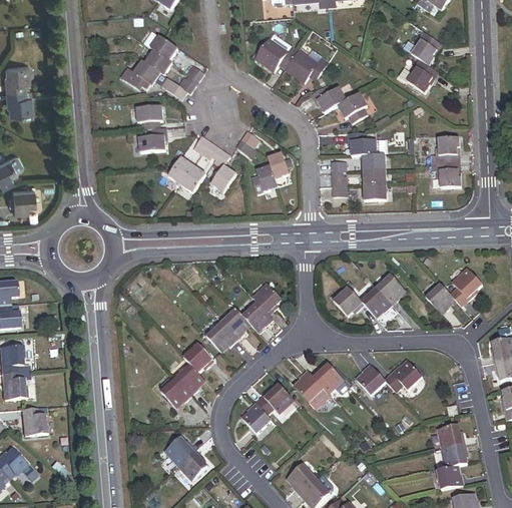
[(159,0),(163,3),(163,4),(169,9),(175,0),(159,0)]
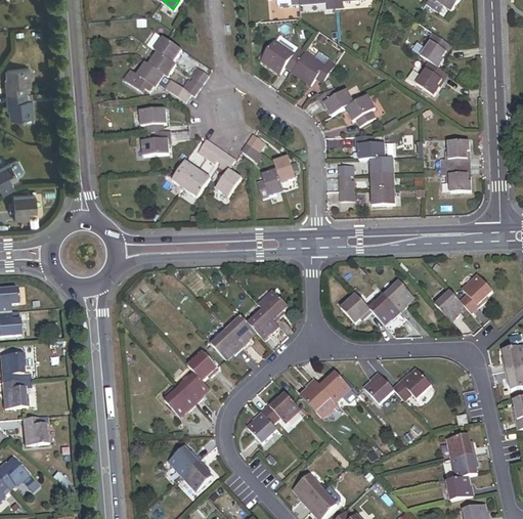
[(450,9),(456,0),(432,0),(434,1),(434,0),(436,0),(450,9)]
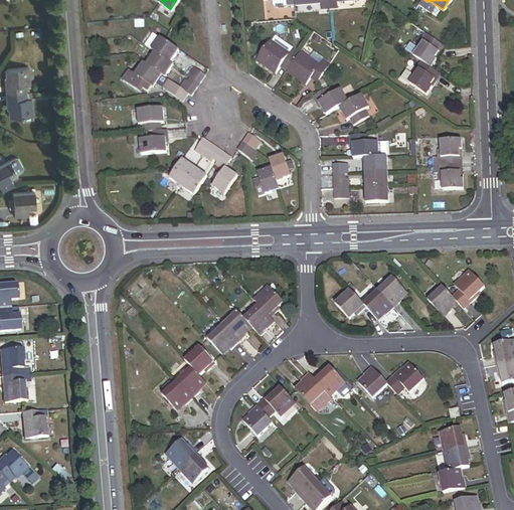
[(147,15),(143,21),(150,26),(154,20),(147,15)]
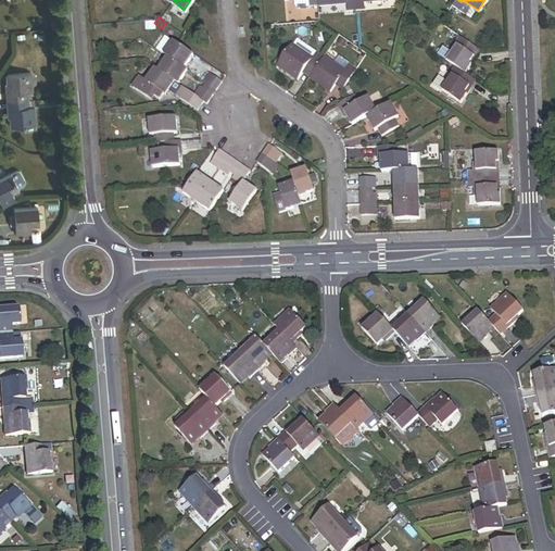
[(164,32),(155,45),(163,51),(168,44),(167,44),(172,37),(164,32)]
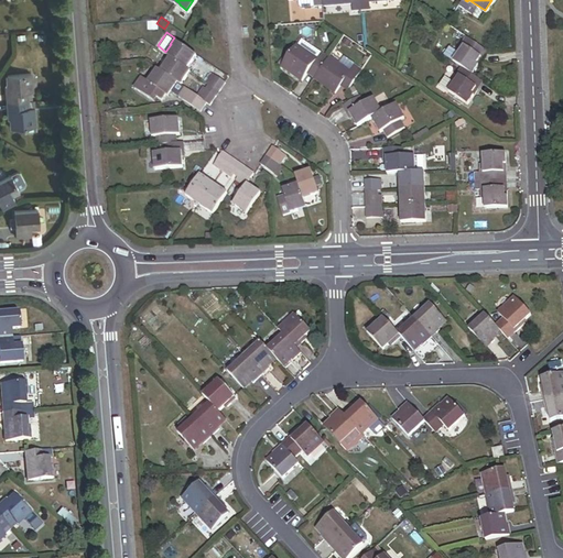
[(459,64),(471,72),(477,62),(475,61),(484,47),(464,33),(459,40),(462,42),(451,58),(459,64)]
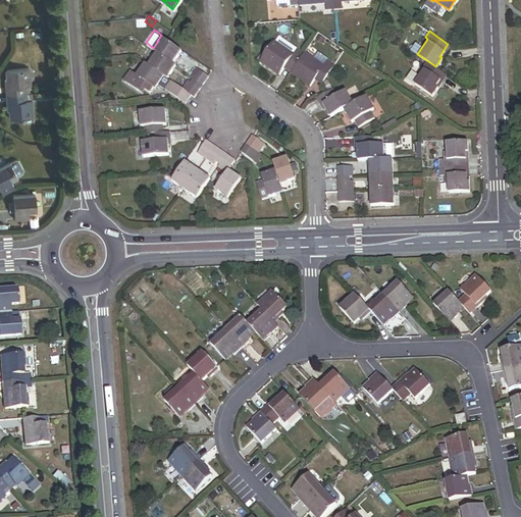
[(303,49),(278,33),(274,38),(273,38),(259,58),(278,71),(284,62),(291,66),(303,49)]
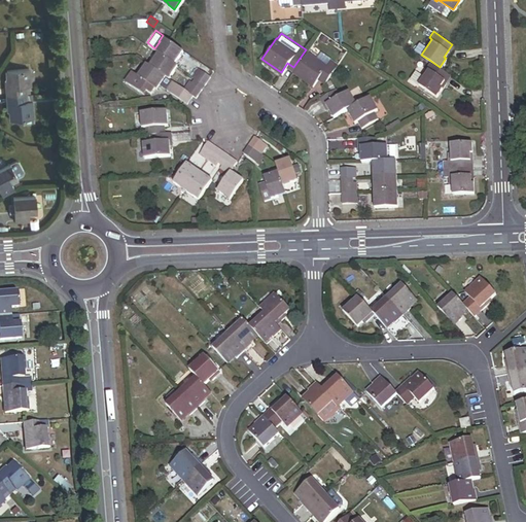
[(176,50),(179,46),(163,35),(159,41),(160,41),(154,48),(156,49),(173,61),(179,53),(176,50)]
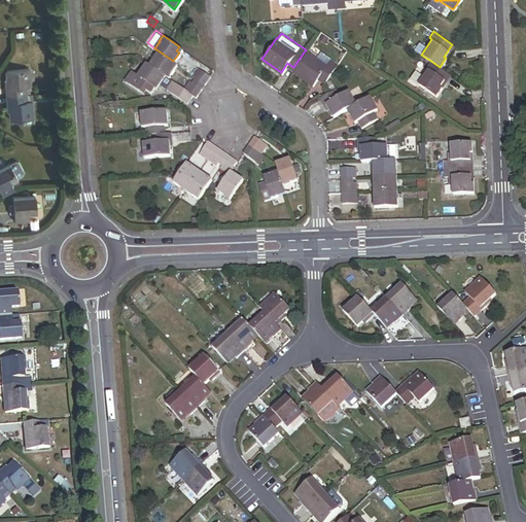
[(171,65),(173,61),(156,49),(152,56),(154,57),(149,63),(165,74),(168,76),(174,67),(171,65)]
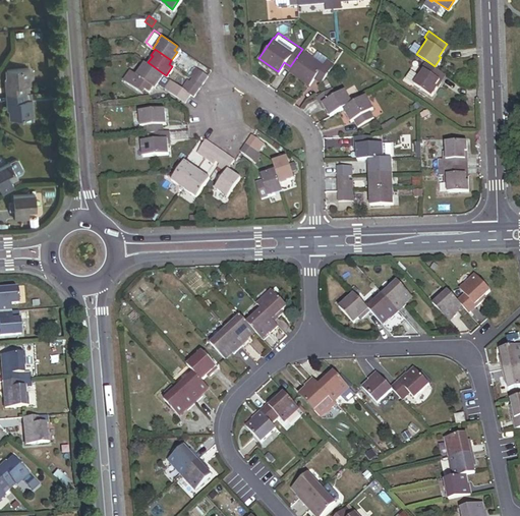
[(322,77),(333,61),(326,56),(322,62),(302,49),(290,66),(288,69),(308,82),(314,73),(322,77)]
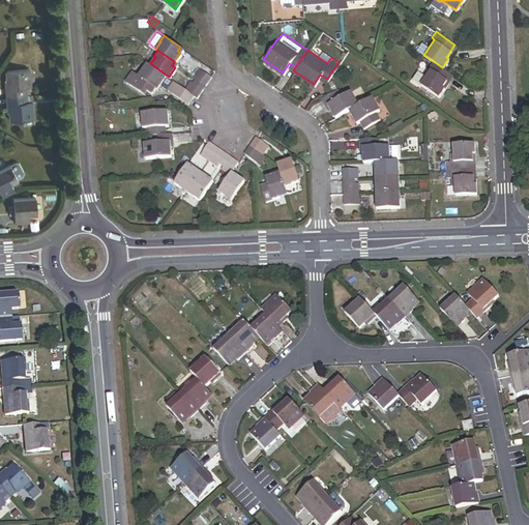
[(419,83),(438,95),(444,86),(442,85),(450,73),(442,67),(432,60),(428,65),(430,67),(419,83)]
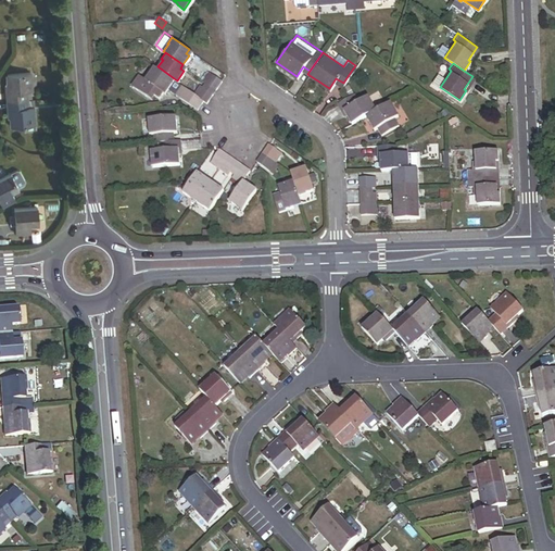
[(174,78),(158,66),(154,64),(150,72),(148,71),(144,76),(143,77),(161,89),(164,85),(167,87),(174,78)]
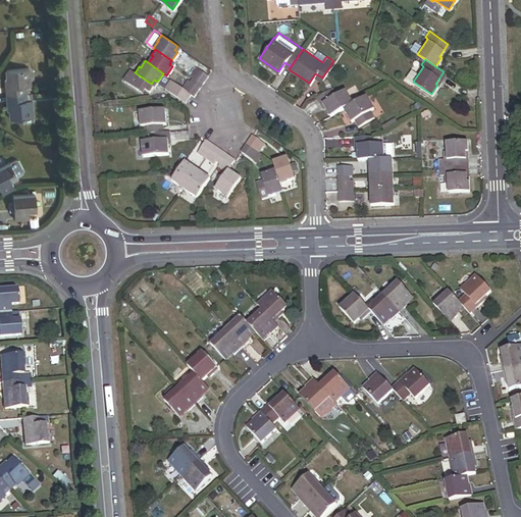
[(189,72),(202,82),(208,72),(195,63),(189,72)]
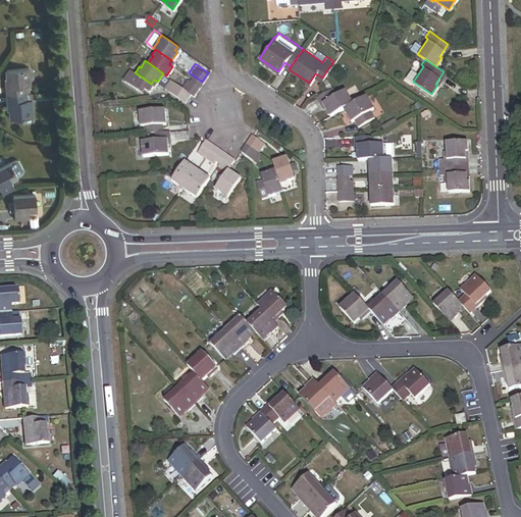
[(34,82),(33,65),(11,66),(12,75),(10,75),(11,83),(7,83),(8,91),(30,89),(30,82),(34,82)]
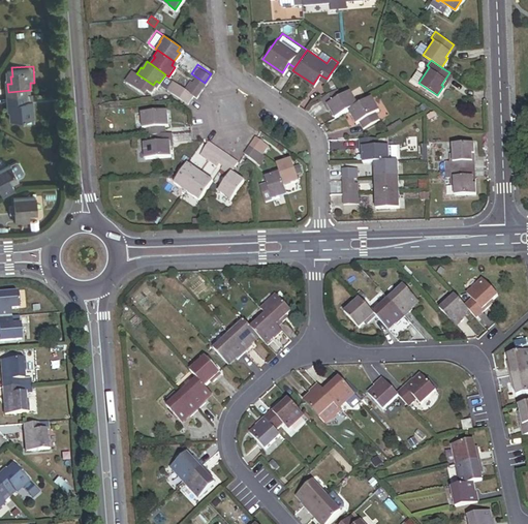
[(132,68),(125,79),(144,92),(147,88),(151,91),(154,86),(153,85),(136,73),(137,72),(132,68)]
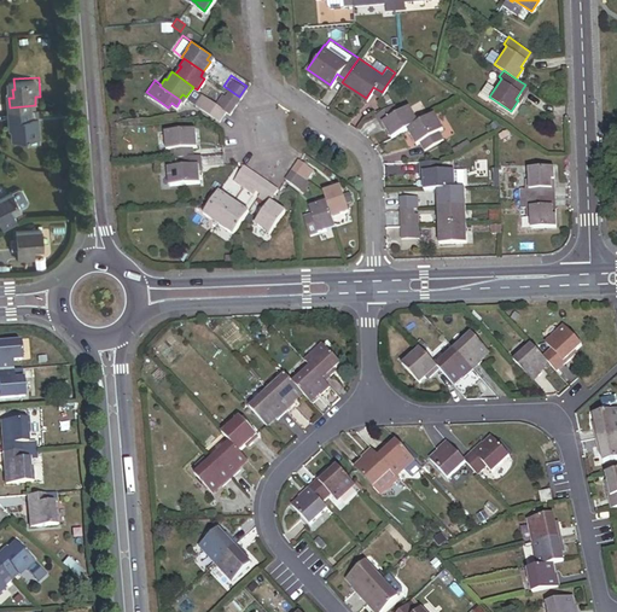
[(225,109),(228,111),(236,100),(221,91),(214,100),(225,109)]
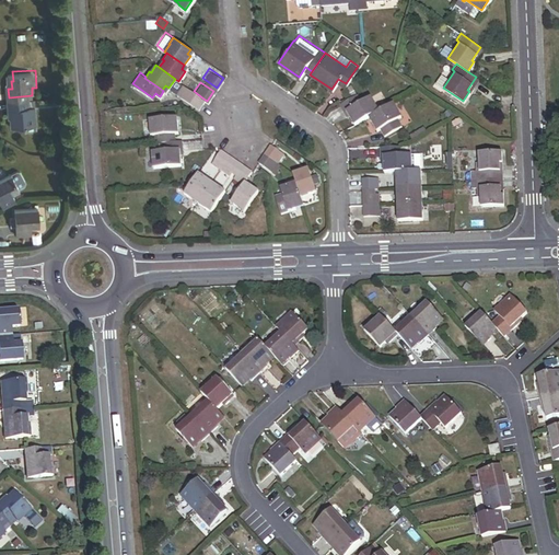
[(182,83),(176,92),(184,97),(190,89),(182,83)]
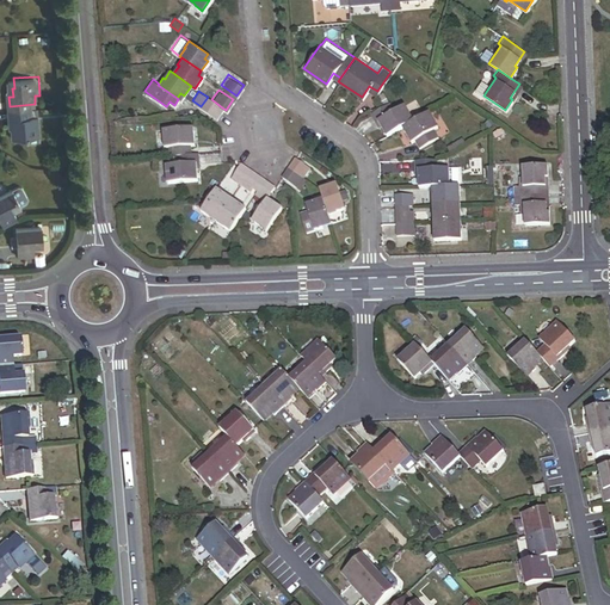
[(216,117),(222,107),(211,99),(208,97),(201,106),(216,117)]
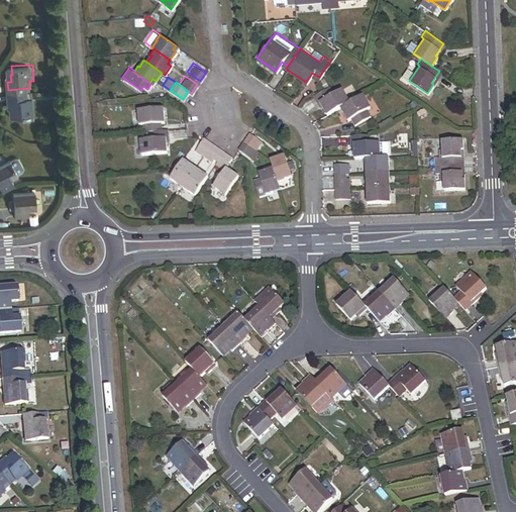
[(320,104),(325,112),(339,105),(348,100),(341,86),(332,91),(328,84),(312,94),(316,100),(321,97),(323,102),(320,104)]
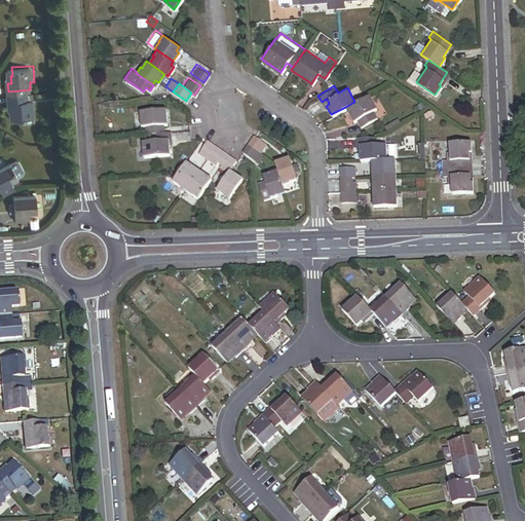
[(31,98),(36,98),(36,97),(51,96),(50,88),(30,89),(31,98)]
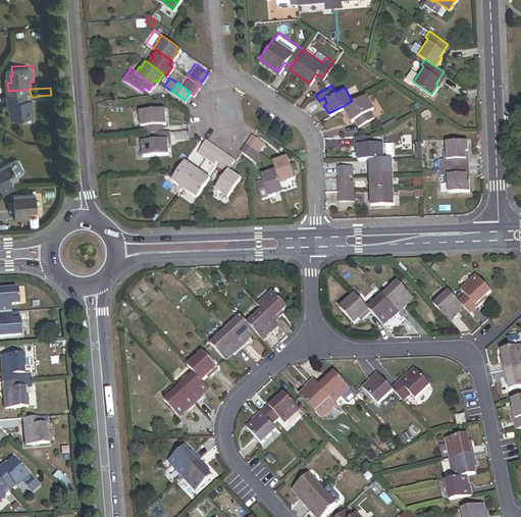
[(37,114),(36,97),(31,97),(30,89),(8,91),(9,99),(12,99),(13,107),(14,107),(15,115),(37,114)]
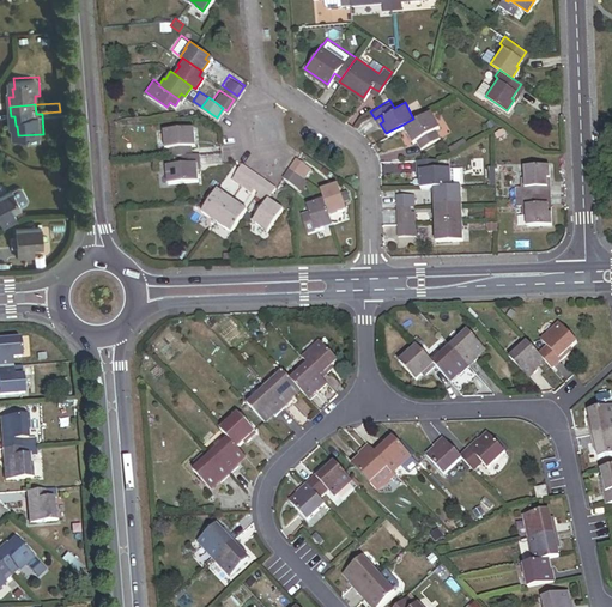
[(413,119),(403,125),(408,135),(412,134),(419,146),(438,135),(435,127),(438,125),(430,109),(413,119)]
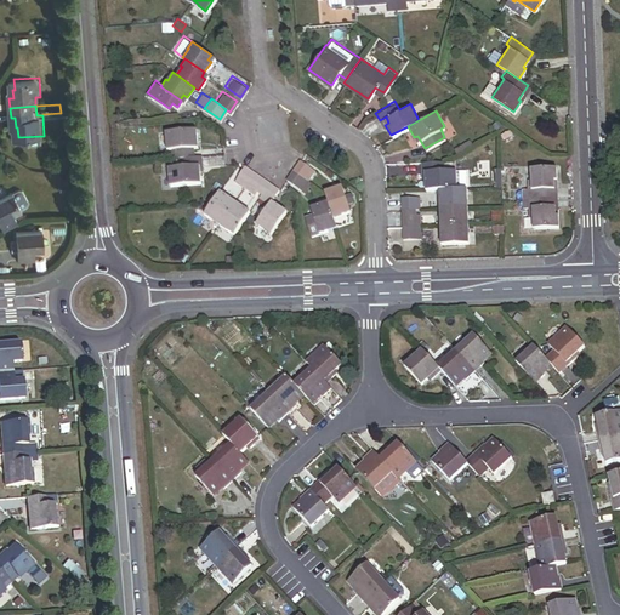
[(170,147),(170,155),(178,155),(194,154),(193,138),(197,138),(195,125),(165,127),(166,137),(165,138),(165,148),(170,147)]
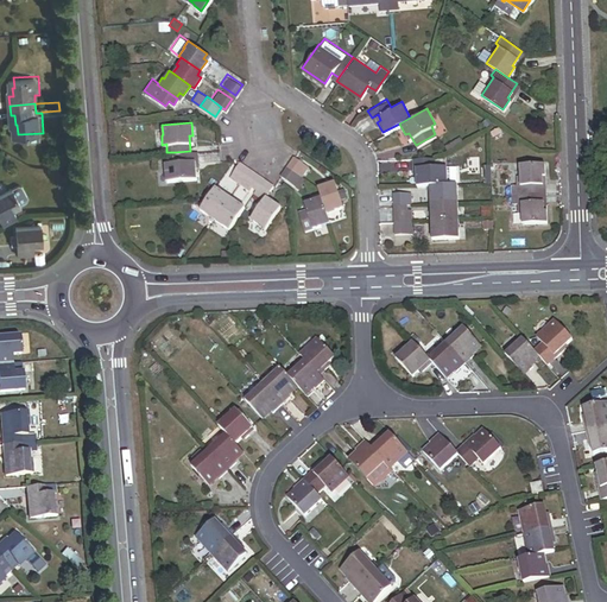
[(196,177),(195,165),(191,165),(190,159),(197,158),(196,150),(190,151),(175,152),(175,160),(164,160),(164,170),(166,170),(166,179),(196,177)]
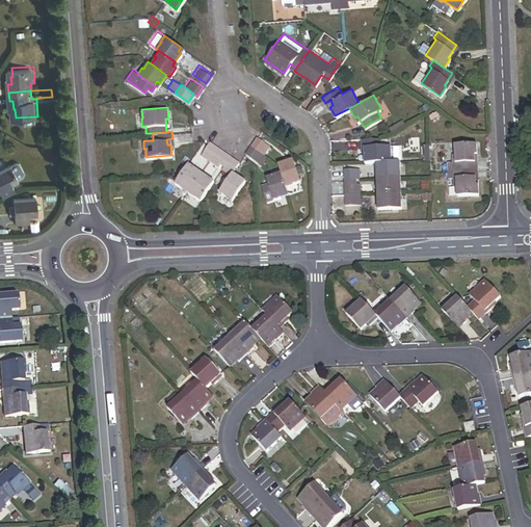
[(256,134),(250,142),(263,152),(269,143),(256,134)]
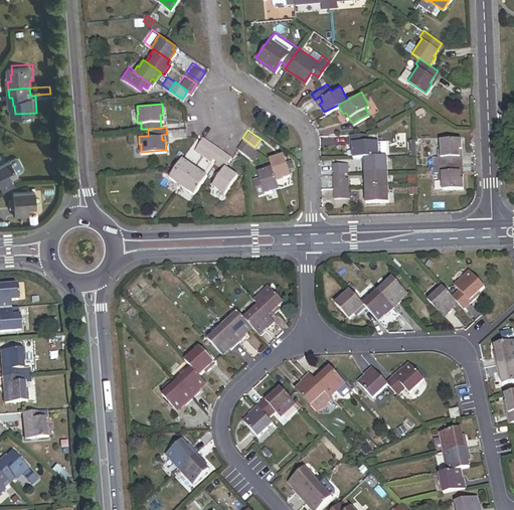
[(386,154),(386,139),(367,139),(367,132),(348,132),(348,140),(354,140),(354,145),(351,145),(351,155),(367,155),(386,154)]
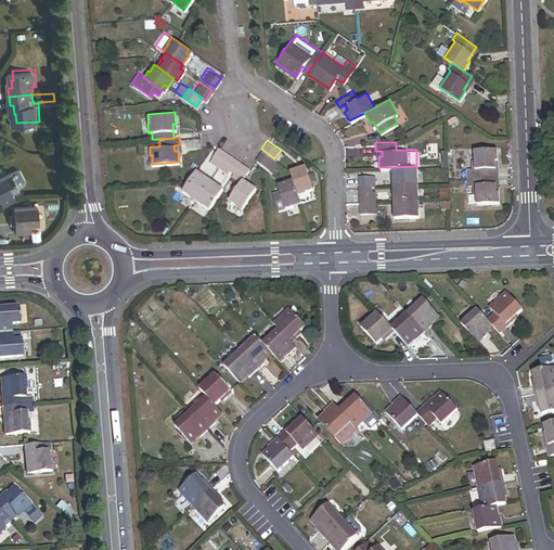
[(227,152),(217,145),(208,160),(218,166),(227,152)]
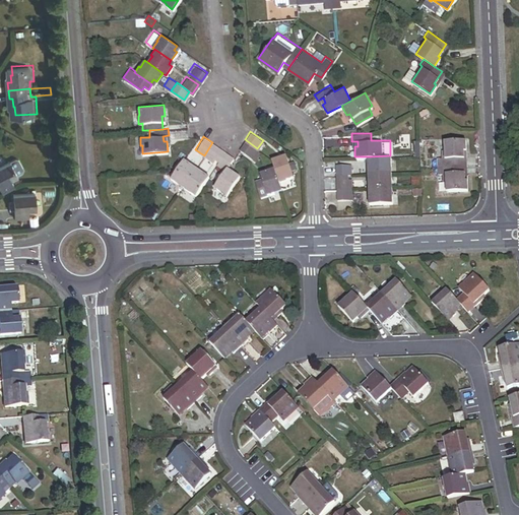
[(464,164),(463,148),(465,148),(465,137),(443,138),(444,157),(437,157),(437,165),(464,164)]
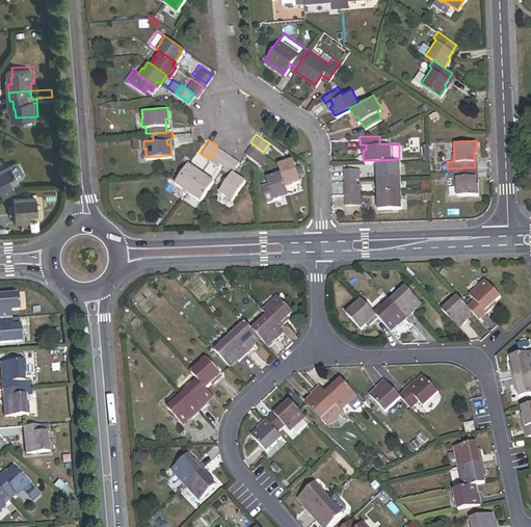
[(263,152),(250,142),(244,152),(257,160),(263,152)]
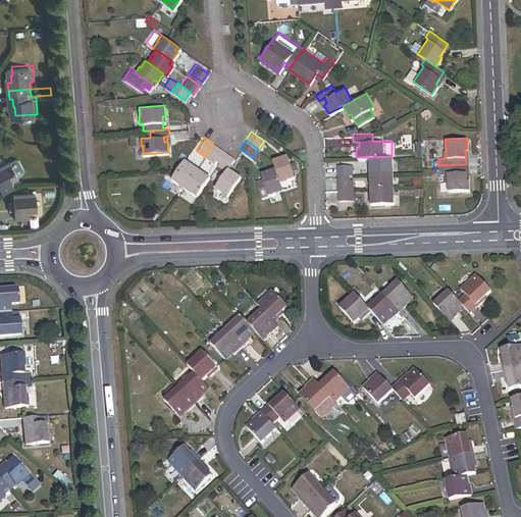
[(222,149),(213,143),(205,156),(213,161),(222,149)]
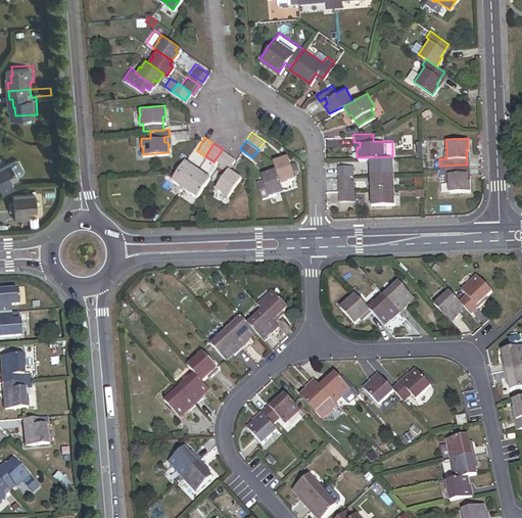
[(252,157),(255,159),(262,151),(258,149),(252,157)]
